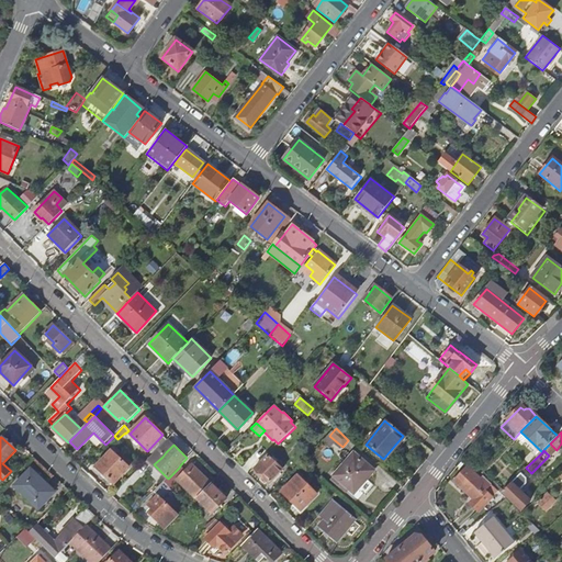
[(130,467),(112,451),(97,468),(115,483),(130,467)]
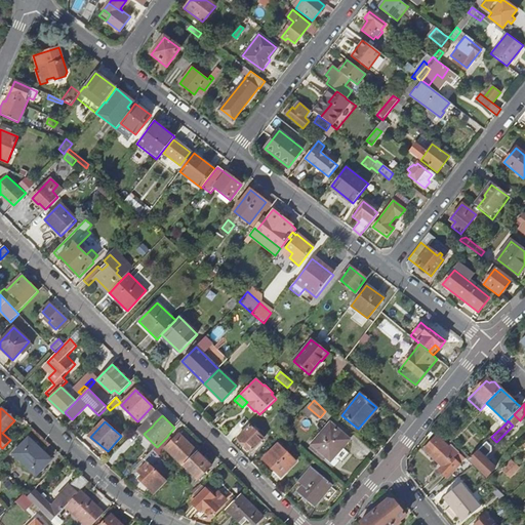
[(147,421),(138,429),(144,434),(152,427),(147,421)]
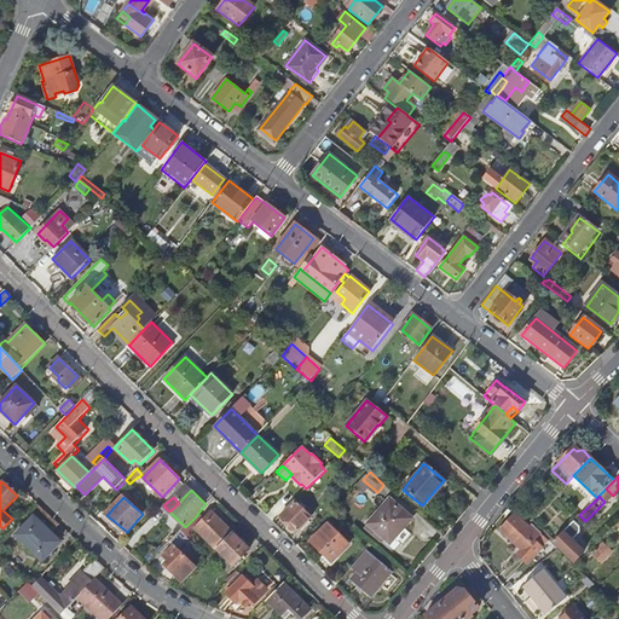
[(412,519),(389,499),(364,528),(381,543),(385,539),(389,544),(412,519)]
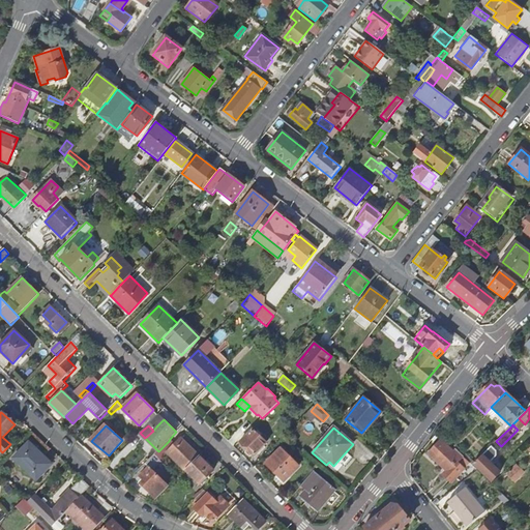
[(266,443),(253,430),(240,442),(254,455),(266,443)]
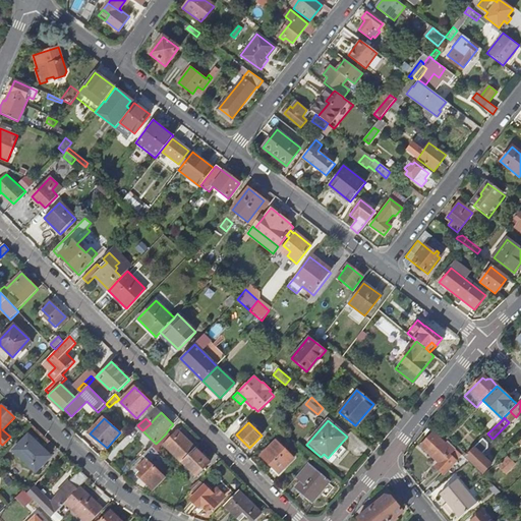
[(171,439),(165,445),(181,462),(195,449),(178,430),(171,439)]
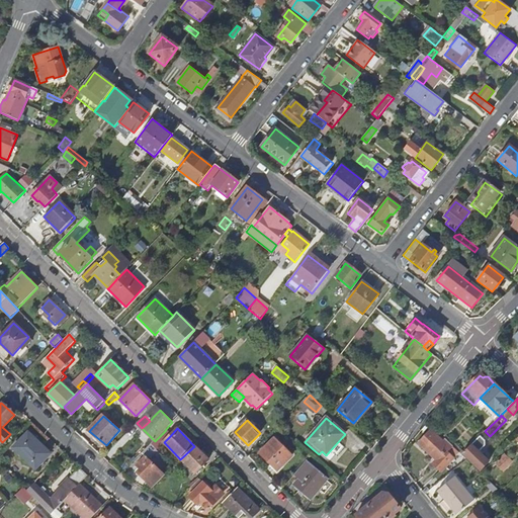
[(418,443),(435,459),(431,463),(438,470),(451,457),(447,452),(448,450),(452,446),(444,439),(442,441),(431,430),(418,443)]
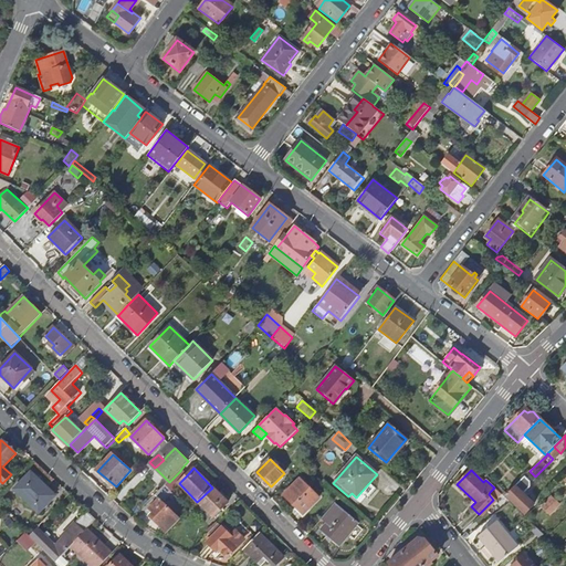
[(180,471),(169,482),(166,485),(171,491),(179,483),(186,477),(180,471)]
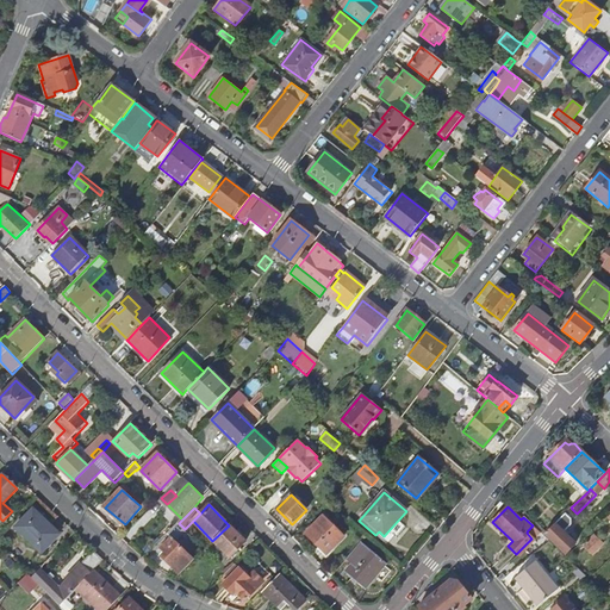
[(17,527),(43,553),(61,534),(35,509),(17,527)]
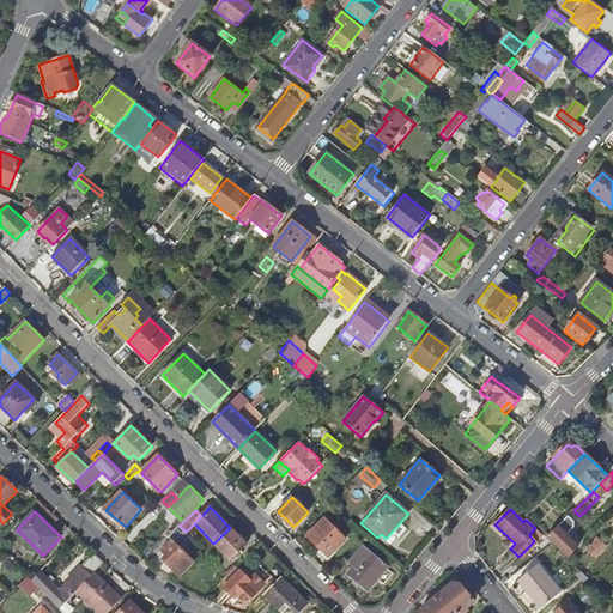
[(345,539),(325,519),(307,536),(328,557),(345,539)]
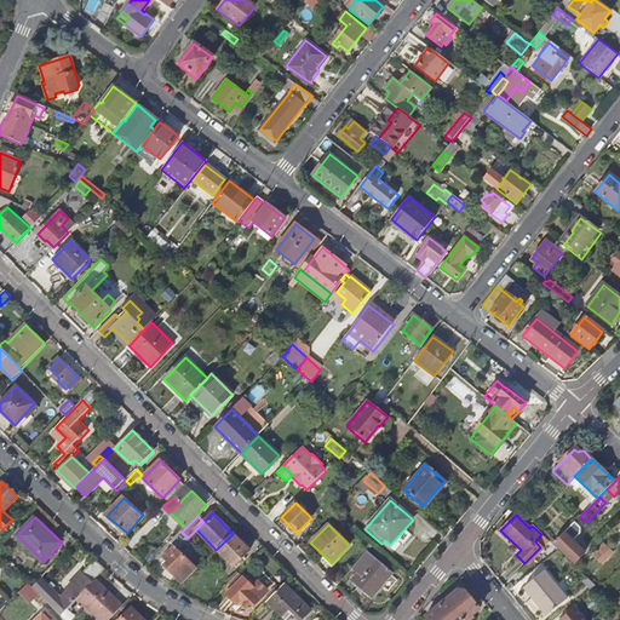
[(168,562),(165,566),(183,584),(196,570),(178,551),(190,540),(188,538),(182,532),(171,543),(174,547),(164,557),(168,562)]
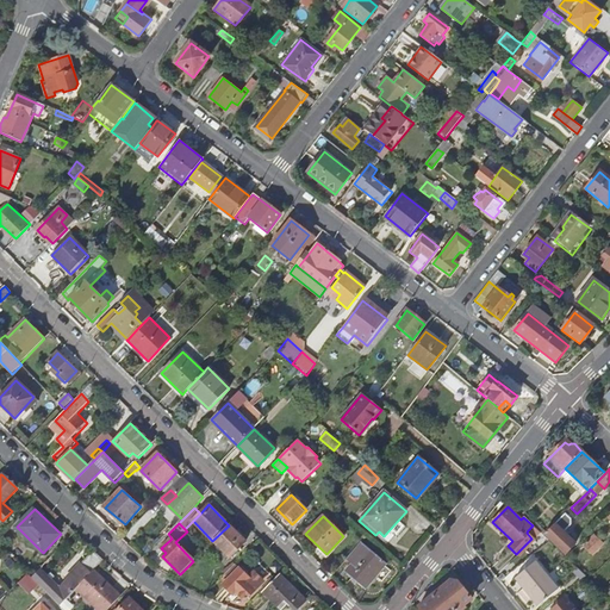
[(545,534),(567,554),(576,545),(554,524),(545,534)]
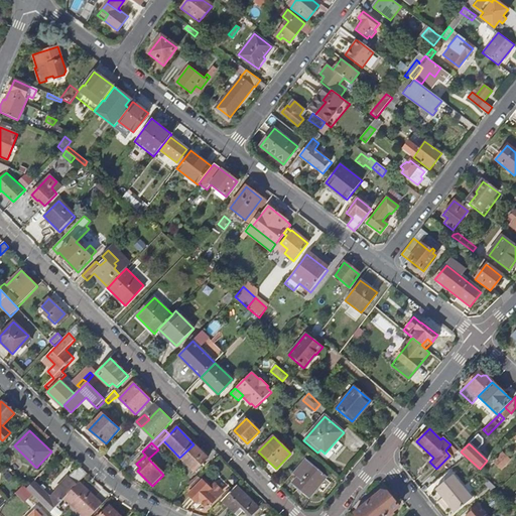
[(180,458),(195,472),(209,458),(194,444),(180,458)]
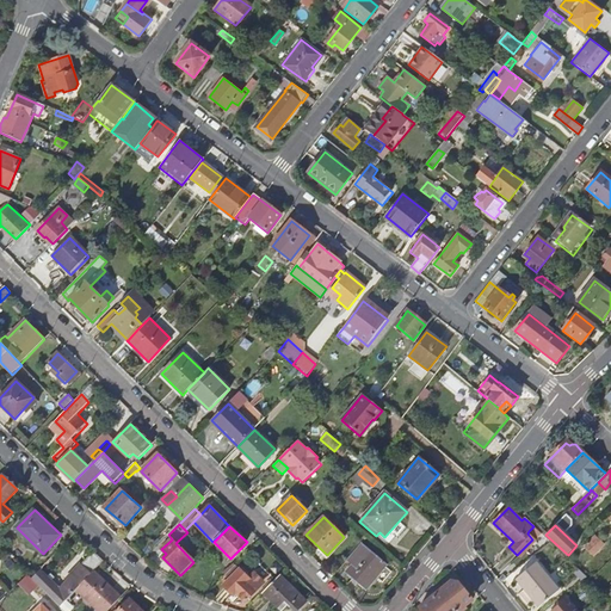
[(529,531),(542,544),(547,539),(544,537),(534,526),(529,531)]
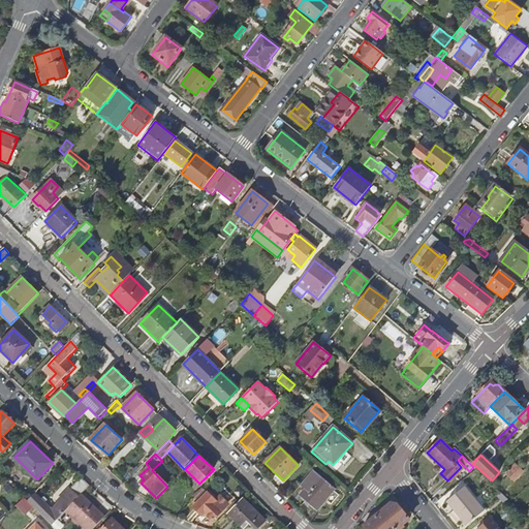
[(516,465),(506,473),(514,480),(523,471),(516,465)]
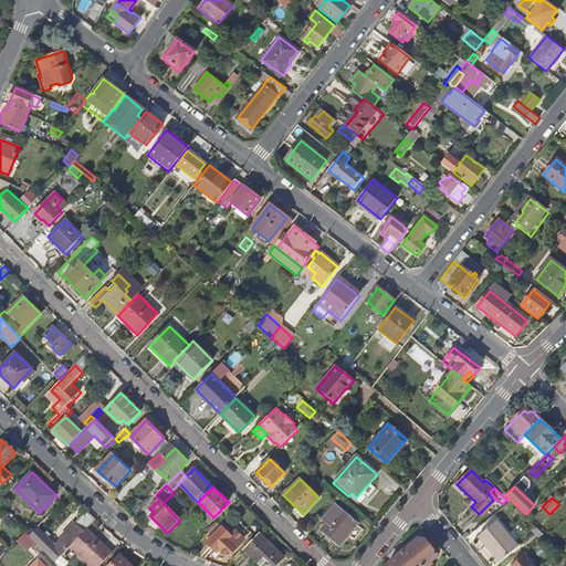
[(326,525),(321,532),(338,546),(347,536),(342,533),(353,520),(335,504),(321,520),(326,525)]
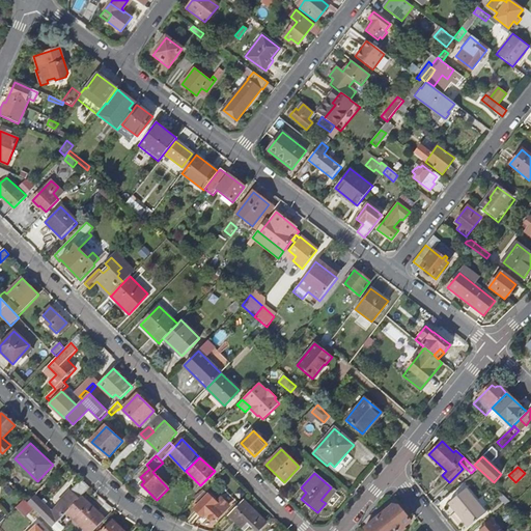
[(495,485),(504,495),(515,482),(508,475),(500,484),(498,482),(495,485)]
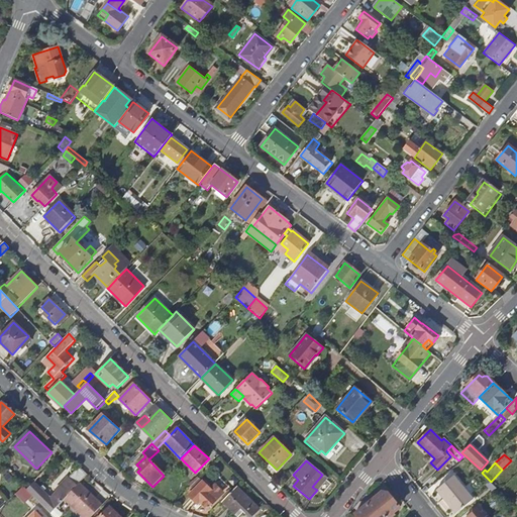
[(80,467),(69,479),(77,486),(79,483),(88,474),(80,467)]
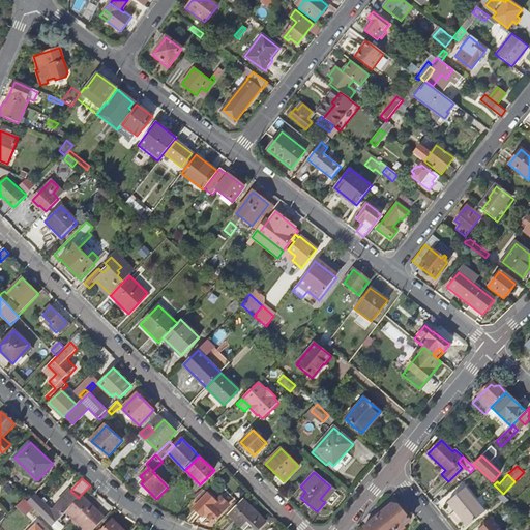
[(330,487),(320,499),(325,502),(335,490),(330,487)]
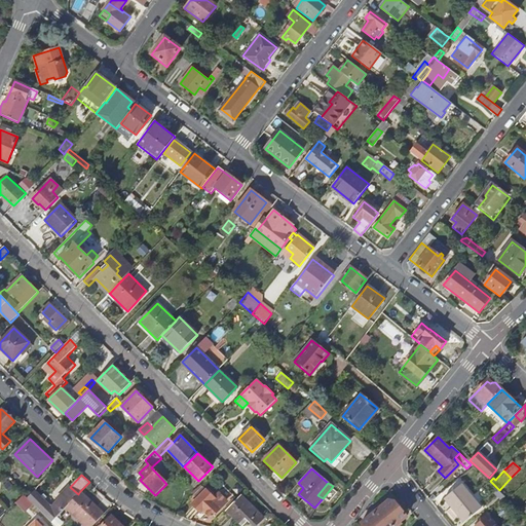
[(472,497),(461,484),(446,496),(453,505),(451,508),(458,517),(460,515),(464,521),(483,505),(475,495),(472,497)]
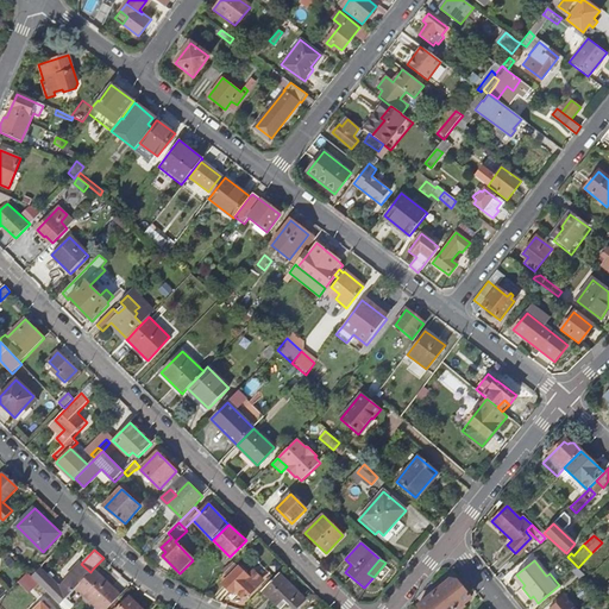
[(67,576),(69,579),(61,588),(66,591),(62,594),(67,597),(76,588),(90,572),(81,564),(81,563),(67,576)]
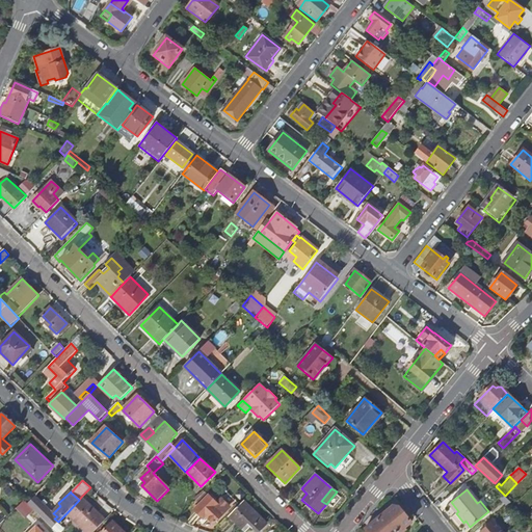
[(217,504),(205,493),(194,503),(198,507),(194,510),(204,520),(206,516),(214,525),(227,512),(225,511),(229,507),(221,500),(217,504)]
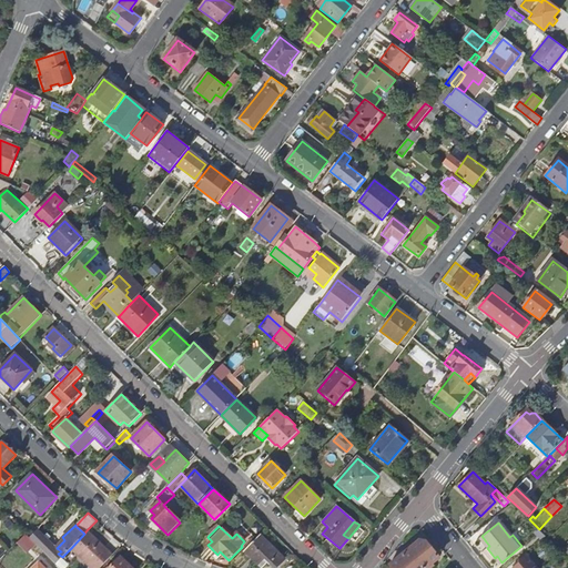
[(30,538),(51,560),(58,554),(61,551),(57,548),(39,529),(30,538)]
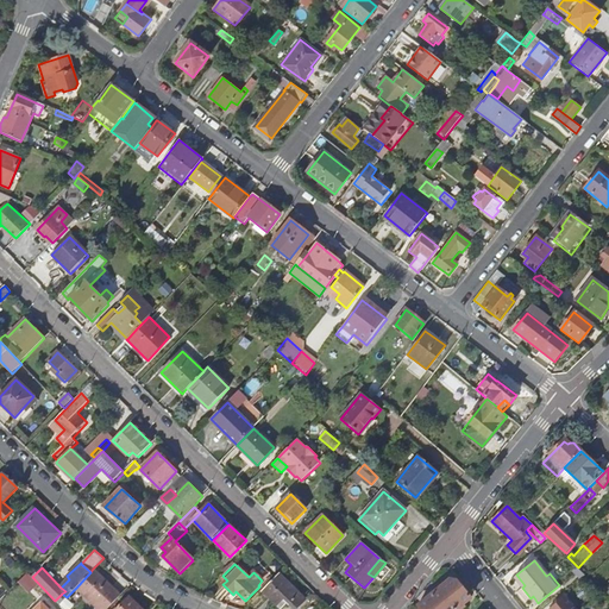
[(76,588),(99,608),(107,608),(121,595),(93,569),(90,572),(76,588)]
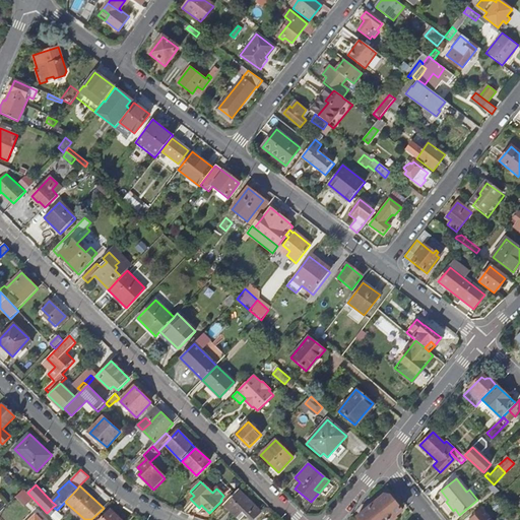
[(238,490),(224,504),(238,517),(243,512),(249,518),(250,517),(254,519),(261,512),(238,490)]
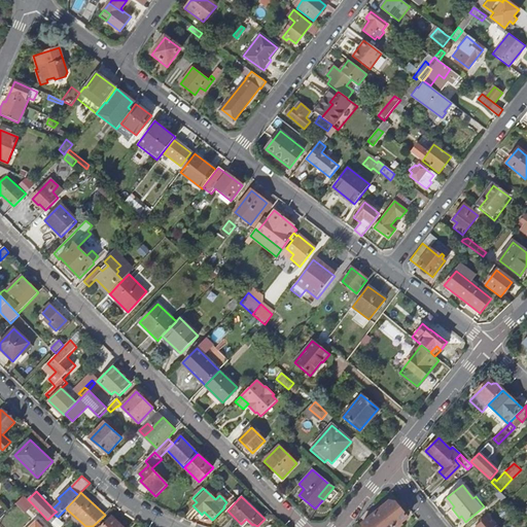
[(361,526),(362,526),(395,526),(407,518),(400,510),(394,502),(389,501),(361,526)]
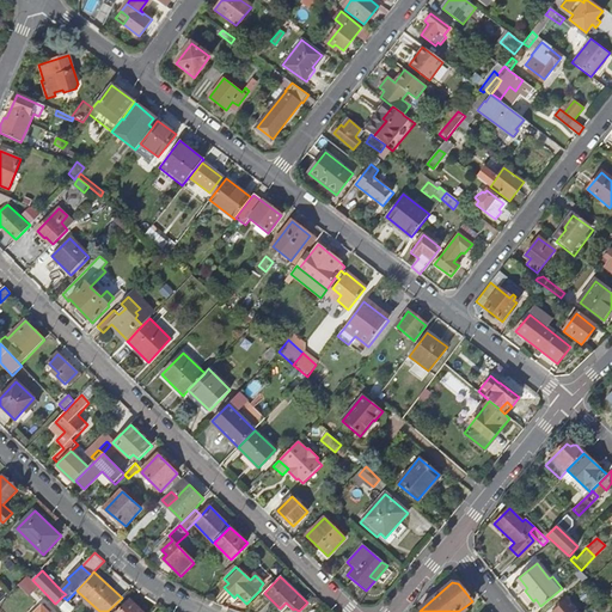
[(62,597),(55,604),(60,609),(67,600),(62,597)]
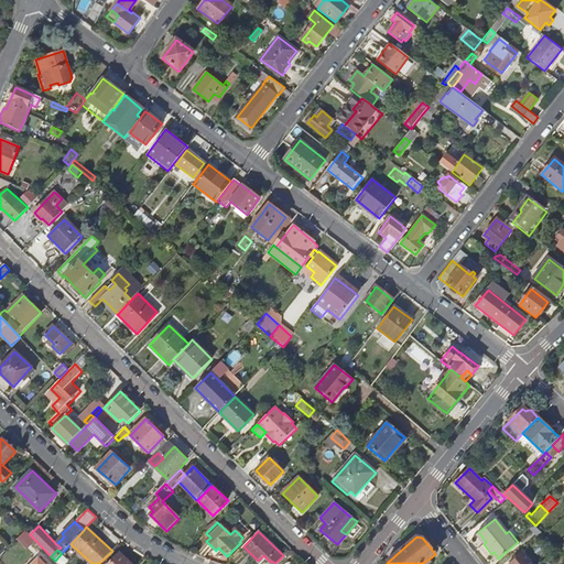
[(109,563),(131,563),(120,553),(109,563)]
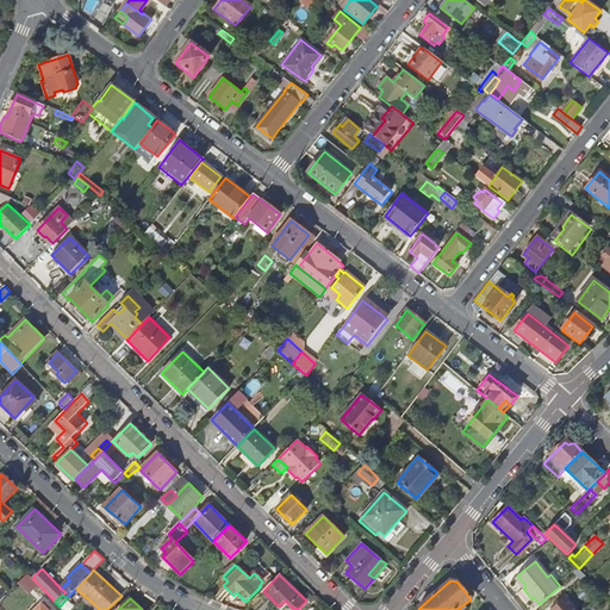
[(576,609),(566,598),(551,609),(576,609)]
